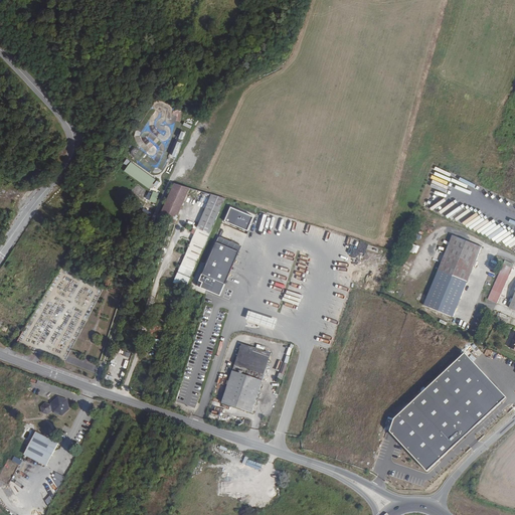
[(180,122),(182,111),(173,109),(172,115),(177,116),(176,121),(180,122)]
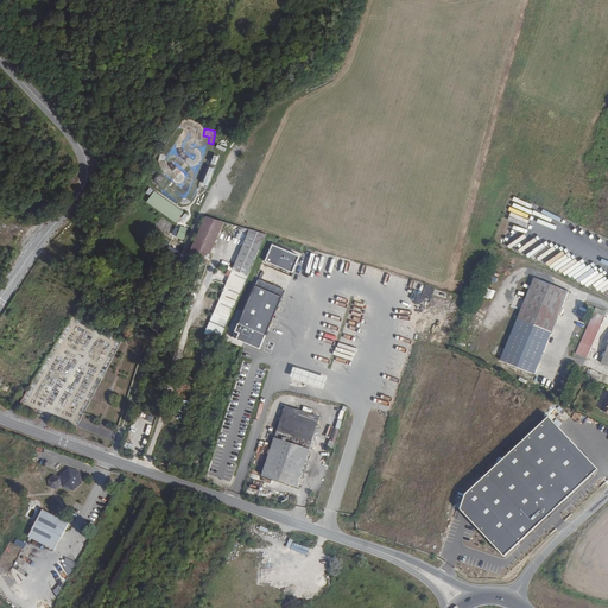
[(177,175),(181,171),(173,165),(170,170),(177,175)]
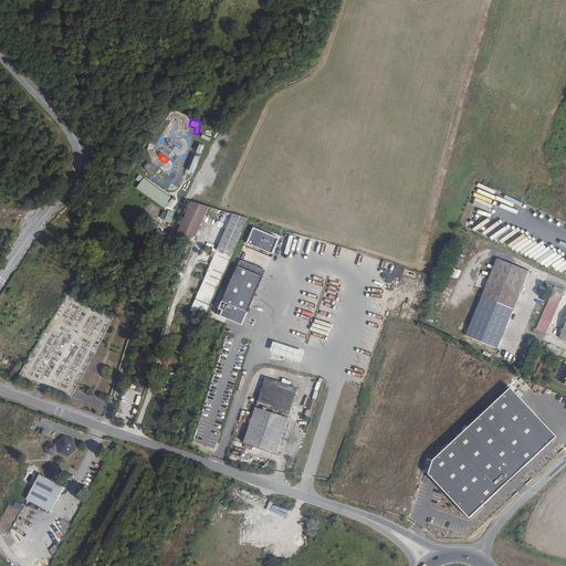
[(188,170),(192,173),(199,156),(194,155),(188,170)]
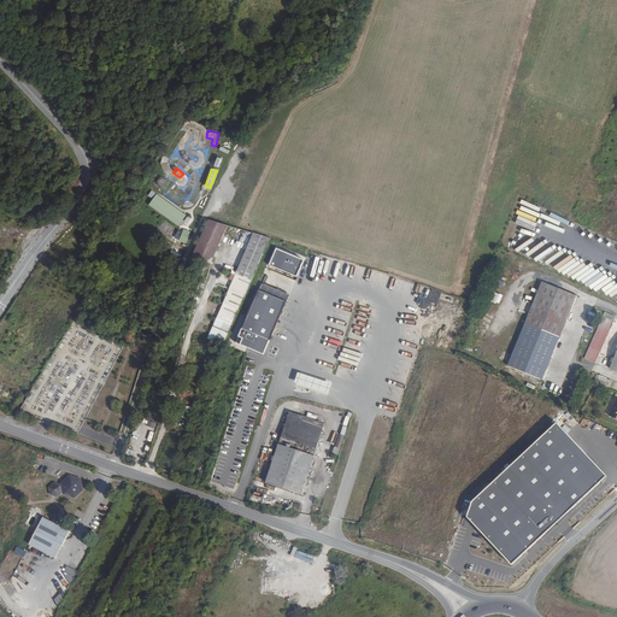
[(58,181),(51,191),(57,195),(64,186),(58,181)]
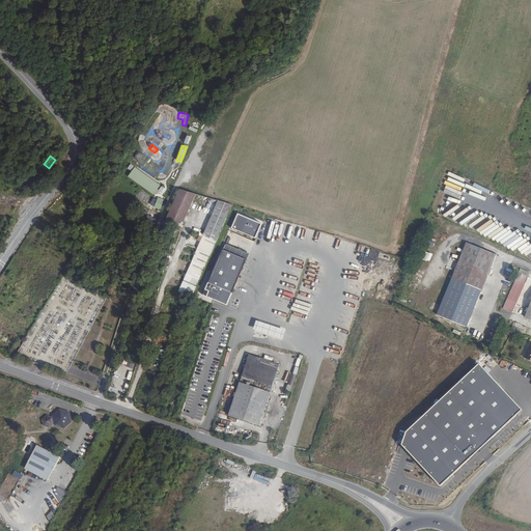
[(134,166),(132,163),(128,168),(131,170),(129,174),(156,194),(161,183),(136,165),(134,166)]
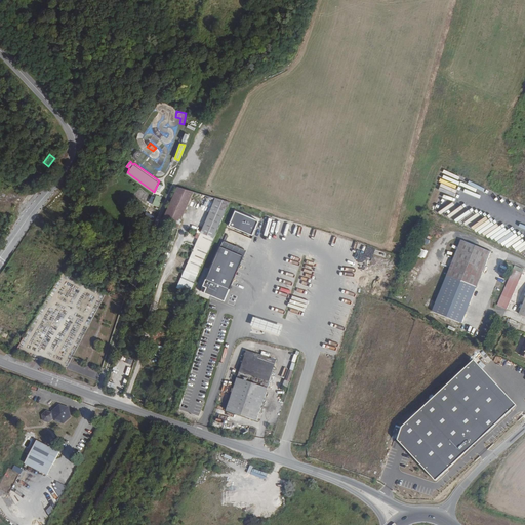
[(180,221),(191,191),(175,187),(164,215),(180,221)]
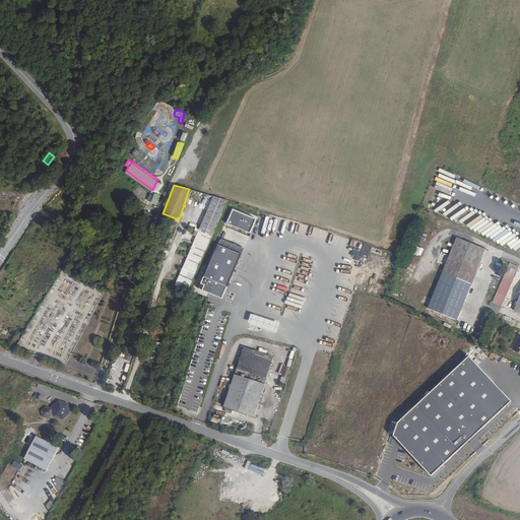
[(154,193),(149,202),(155,205),(160,195),(154,193)]
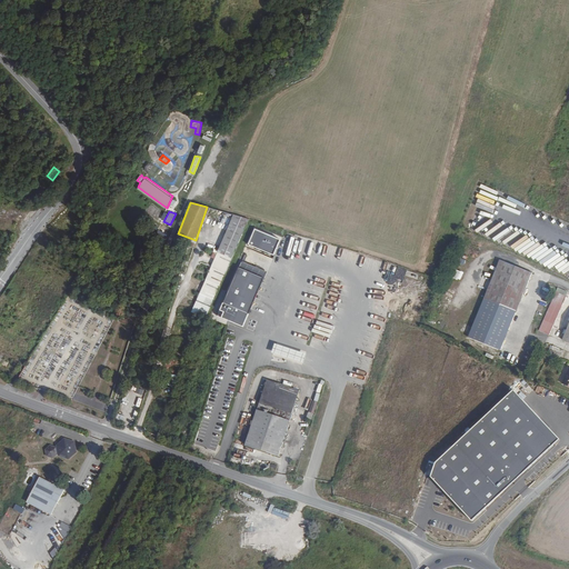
[(249,219),(236,216),(220,252),(232,258),(249,219)]
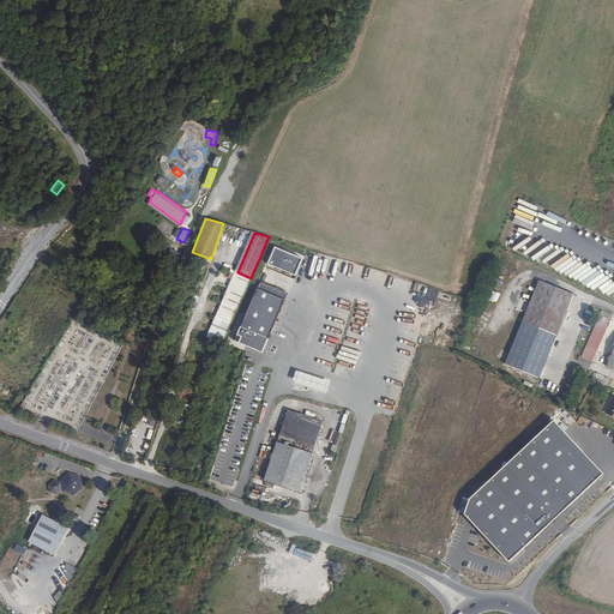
[(274,250),(266,266),(294,278),(301,262),(274,250)]
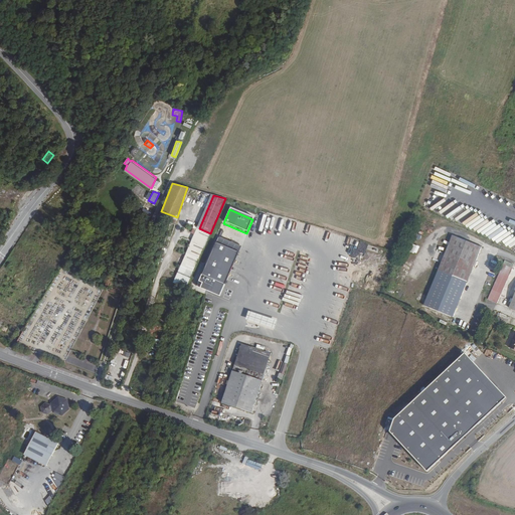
[(453,235),(424,306),(454,318),(482,246),(453,235)]
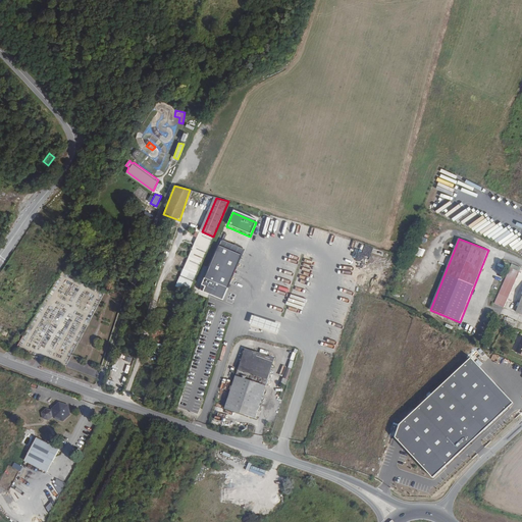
[(221,240),(197,289),(220,300),(245,252),(221,240)]
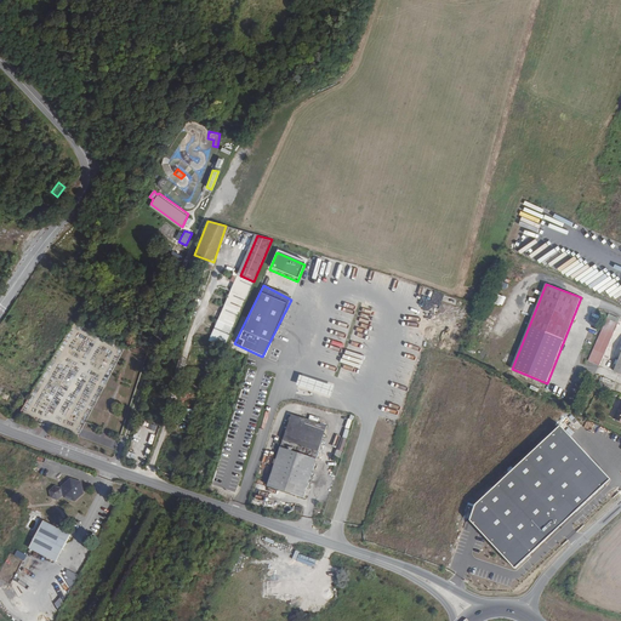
[(495,292),(491,302),(501,307),(505,297),(495,292)]
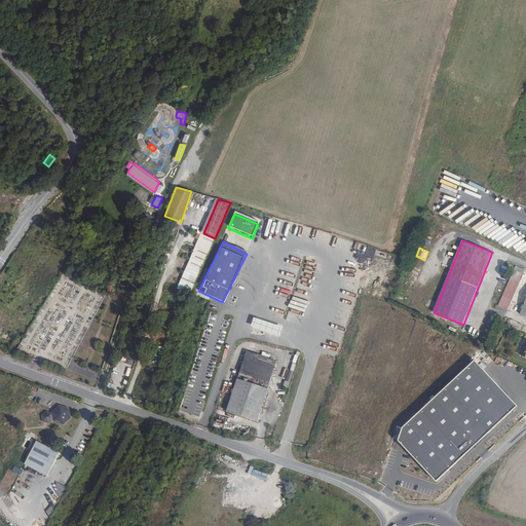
[(509,310),(524,269),(514,265),(498,306),(509,310)]
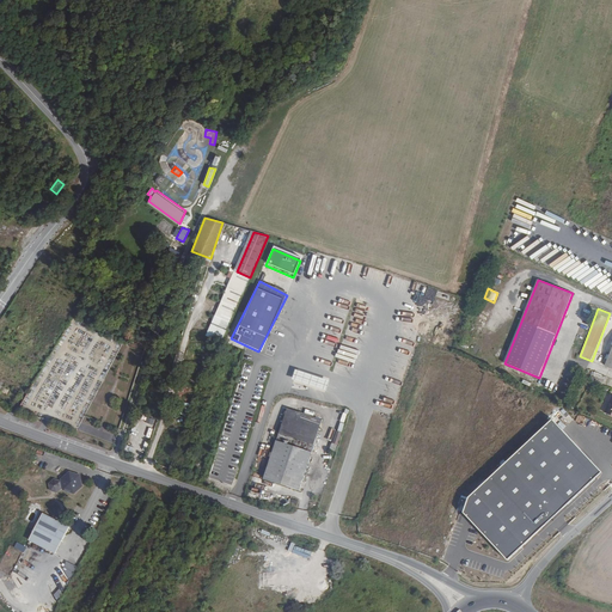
[(2,377),(0,380),(0,391),(7,396),(14,384),(2,377)]
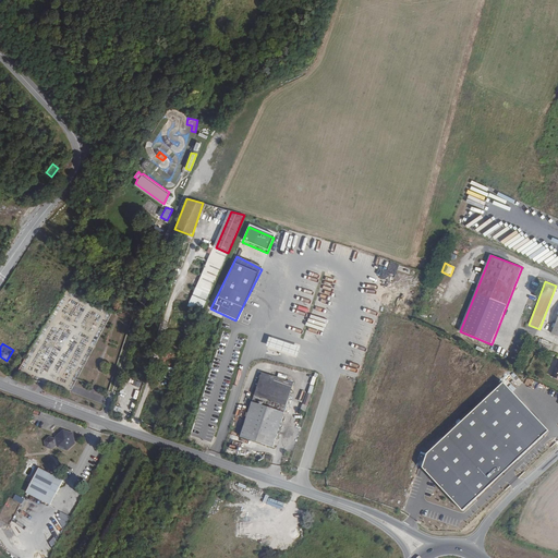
[(293,383),(295,377),(277,371),(275,376),(293,383)]
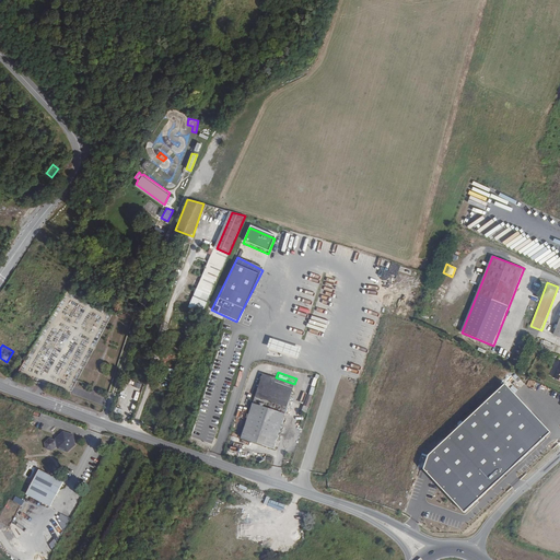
[(294,384),(263,374),(242,439),(273,448),(294,384)]
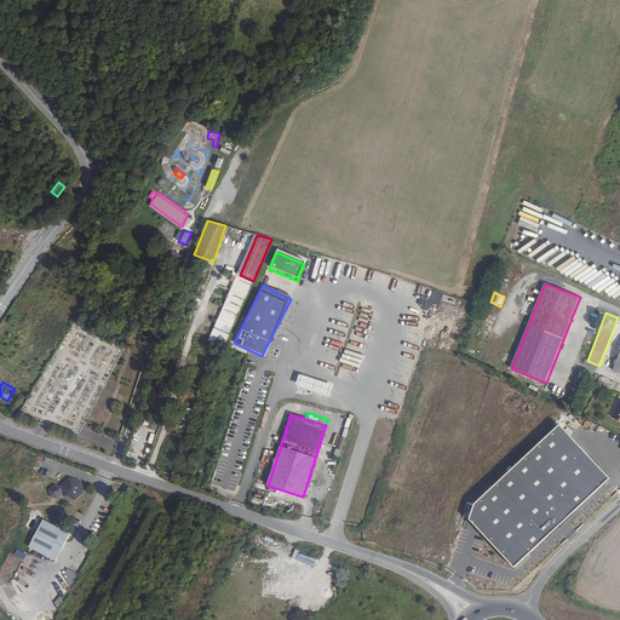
[(469,518),(510,568),(604,477),(557,426),(472,504),(469,518)]
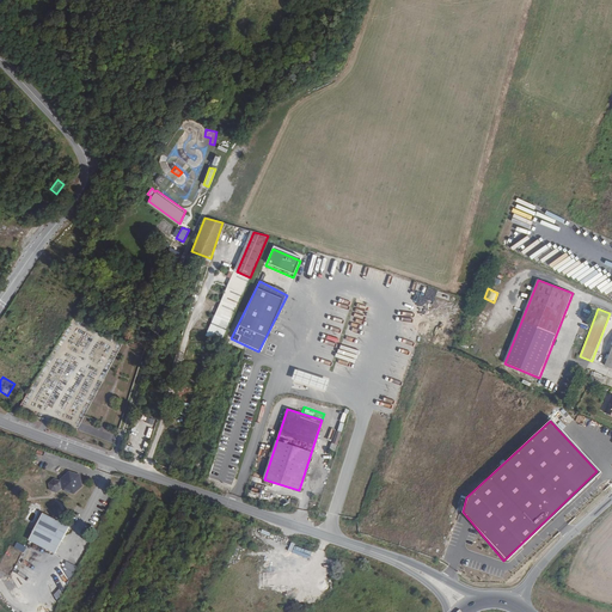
[(338,445),(342,433),(336,430),(332,442),(338,445)]
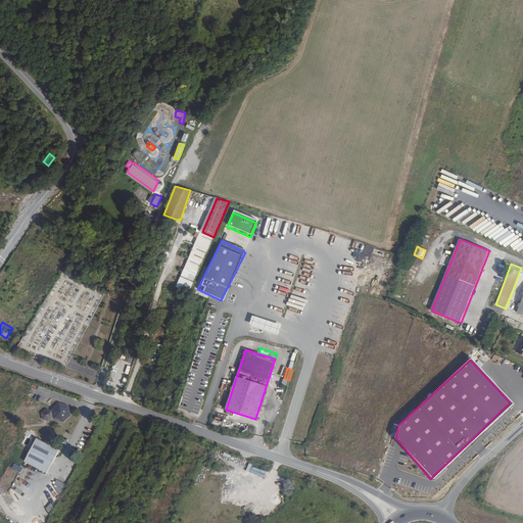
[(63,421),(70,415),(68,407),(60,403),(53,409),(53,411),(51,411),(47,410),(43,413),(44,418),(48,420),(52,417),(54,416),(55,418),(63,421)]
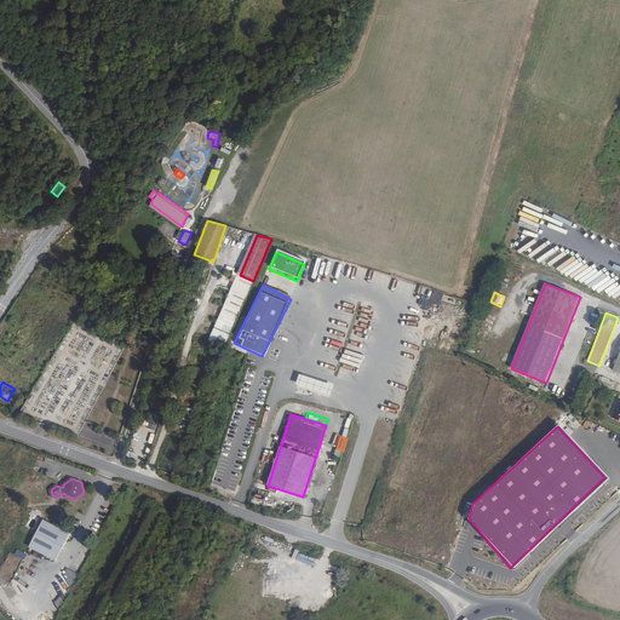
[(50,554),(64,528),(46,517),(32,544),(50,554)]
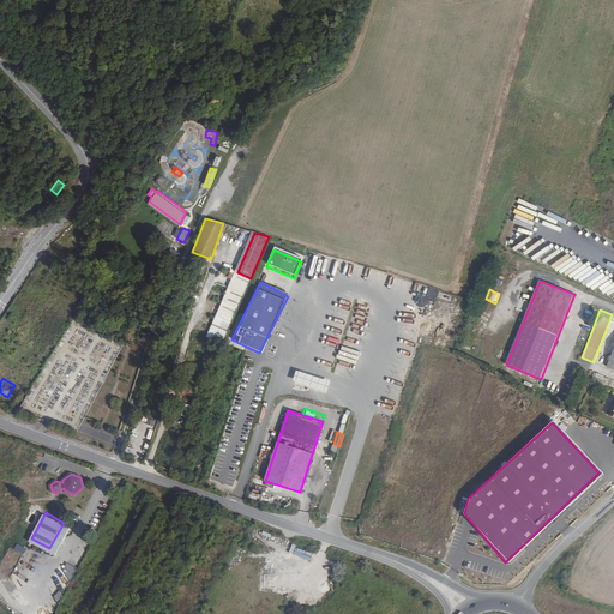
[(58,552),(70,525),(64,523),(49,548),(58,552)]
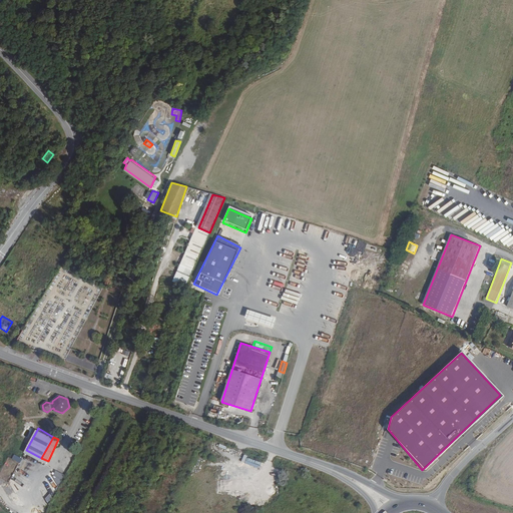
[(11,459),(19,463),(22,459),(14,454),(11,459)]
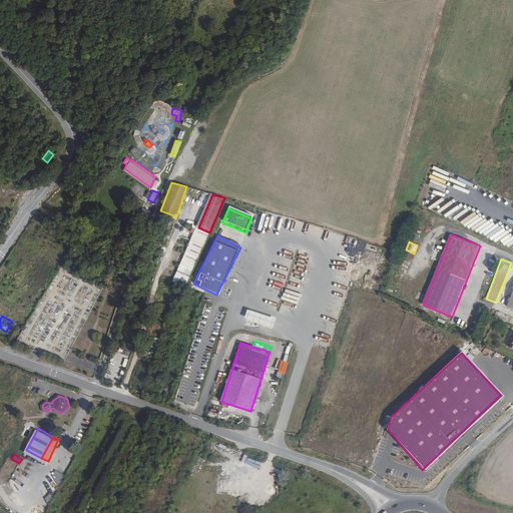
[(55,470),(50,479),(59,483),(64,475),(55,470)]
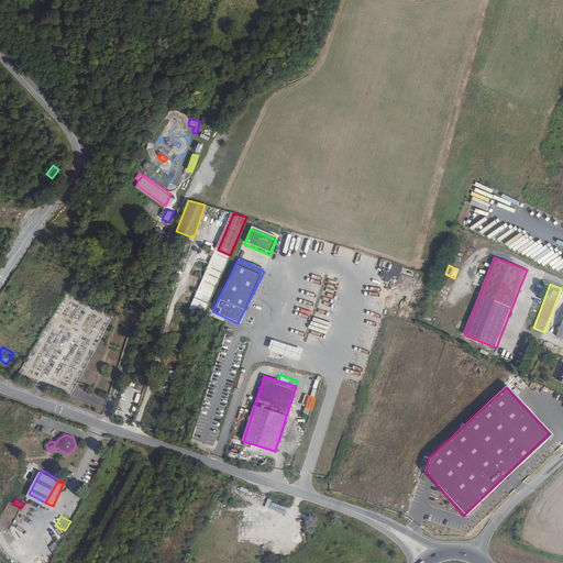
[(54,542),(48,548),(53,552),(58,547),(54,542)]
